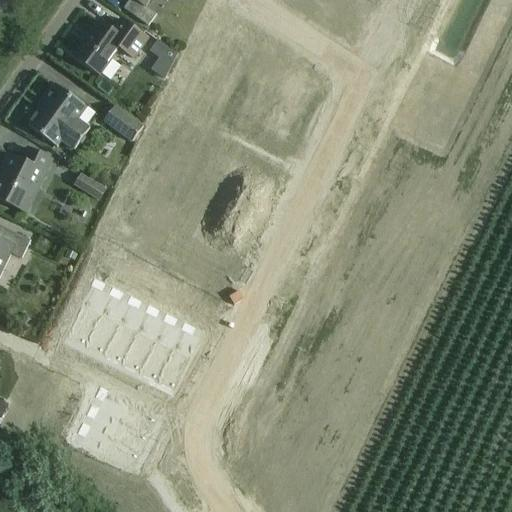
[(149,27),(157,16),(146,7),(150,0),(131,0),(124,10),(149,27)]
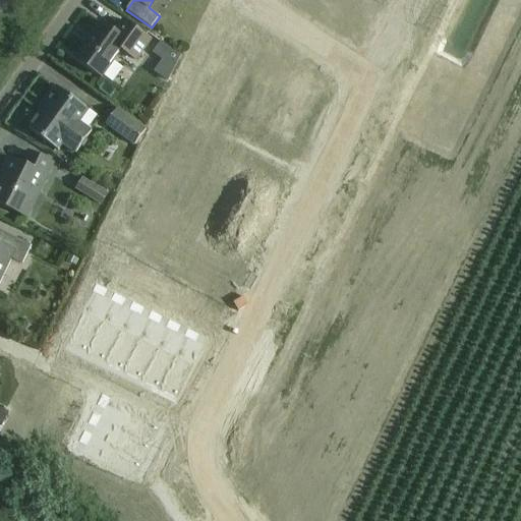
[(101,22),(75,58),(103,77),(122,51),(137,61),(152,41),(127,23),(119,35),(101,22)]
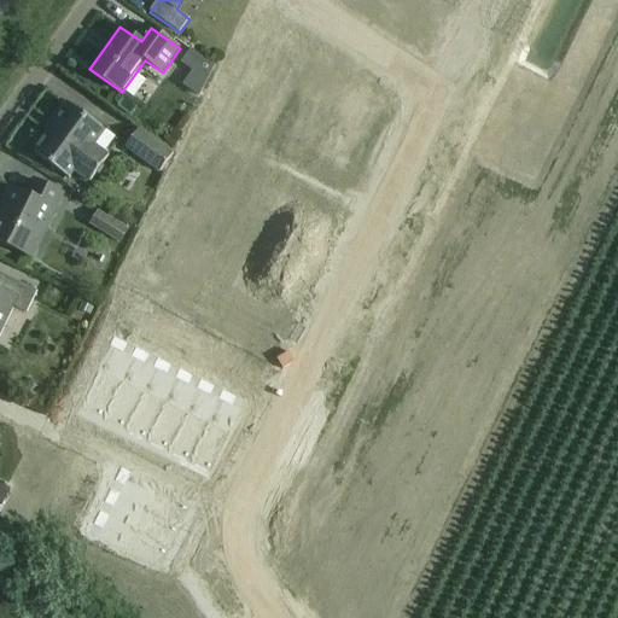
[(193,74),(203,62),(191,53),(182,65),(193,74)]
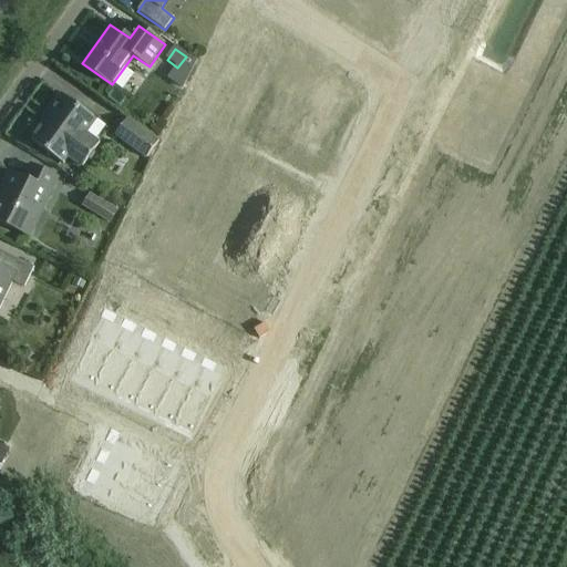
[(48,112),(50,115),(31,141),(63,165),(69,157),(83,168),(101,144),(86,134),(96,120),(61,94),(48,112)]
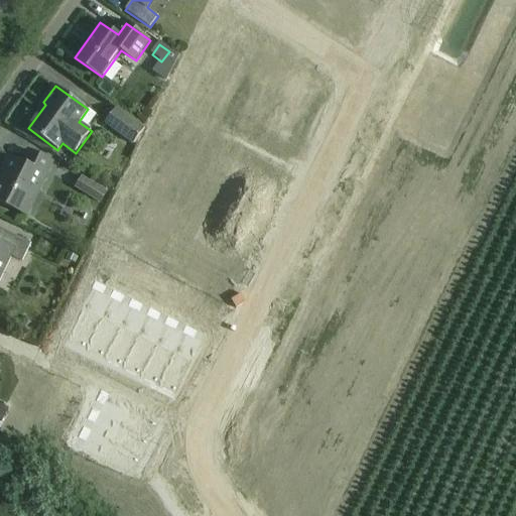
[(144,130),(116,109),(105,123),(134,144),(144,130)]
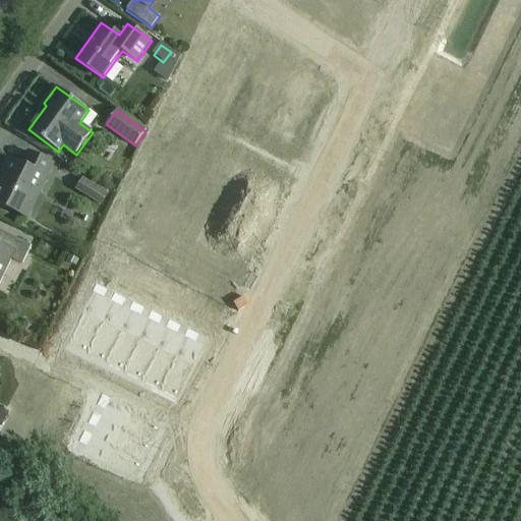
[(23,164),(9,158),(0,176),(0,204),(26,218),(53,164),(29,152),(23,164)]
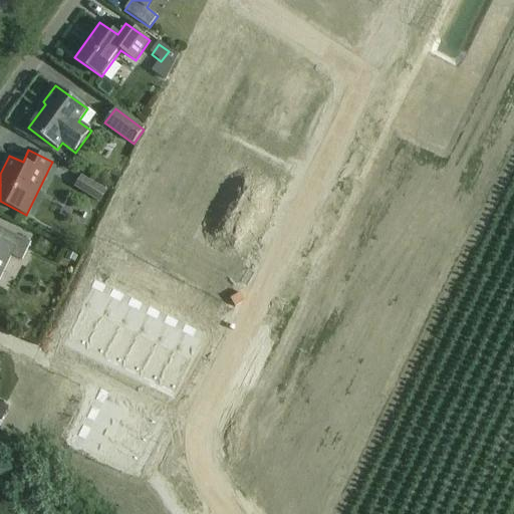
[(99,201),(106,190),(90,181),(83,192),(99,201)]
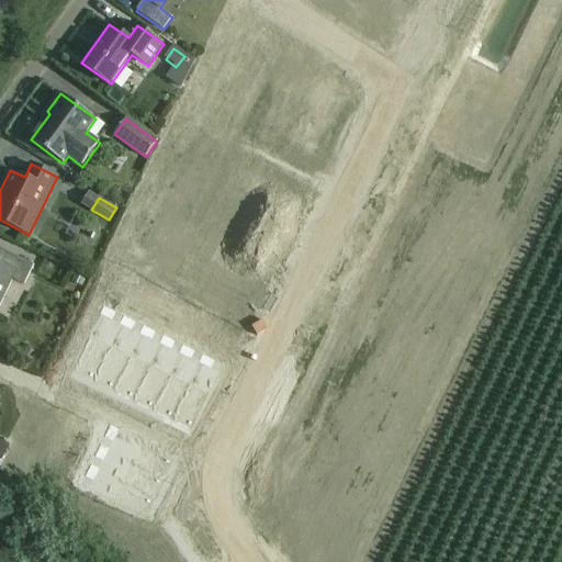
[(0,304),(13,279),(24,284),(34,266),(0,248),(0,304)]
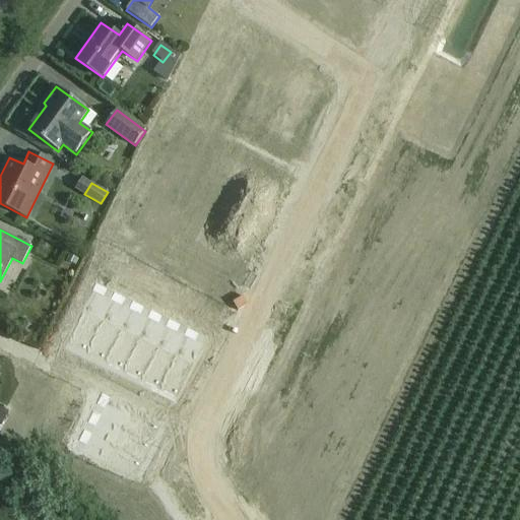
[(70,255),(67,261),(76,265),(79,259),(70,255)]
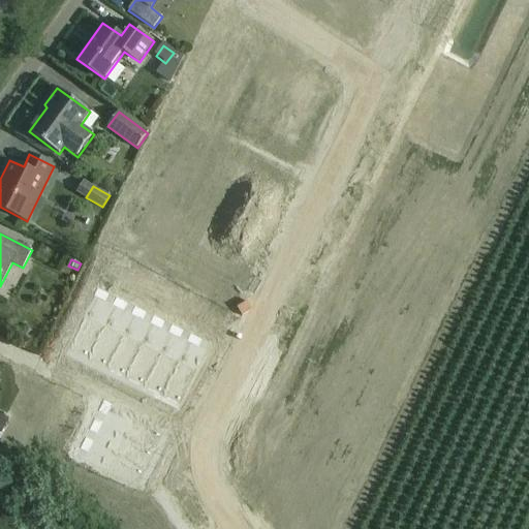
[(97,289),(94,297),(105,302),(109,294),(97,289)]
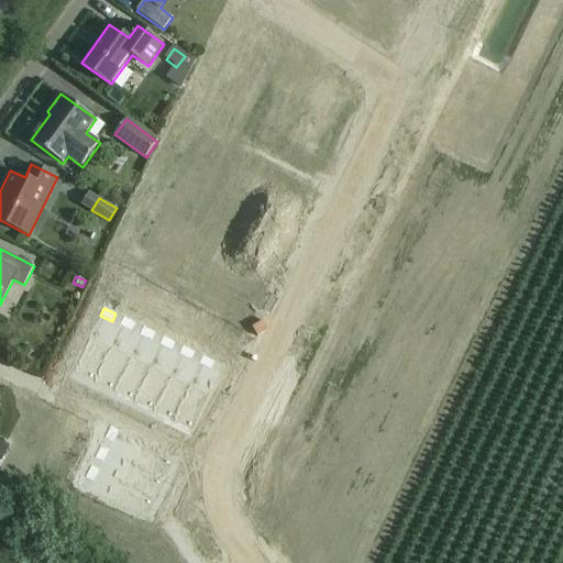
[(123,318),(120,326),(132,331),(135,323),(123,318)]
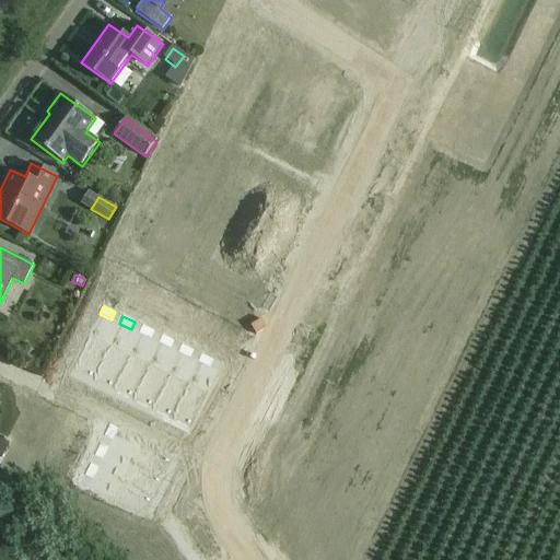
[(143,325),(139,333),(151,339),(154,331),(143,325)]
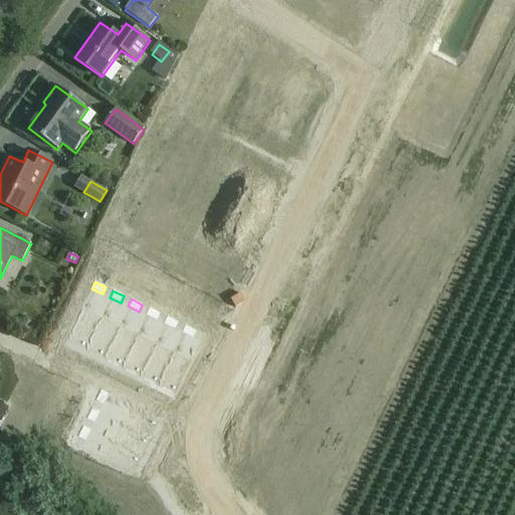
[(149,308),(146,315),(157,321),(160,313),(149,308)]
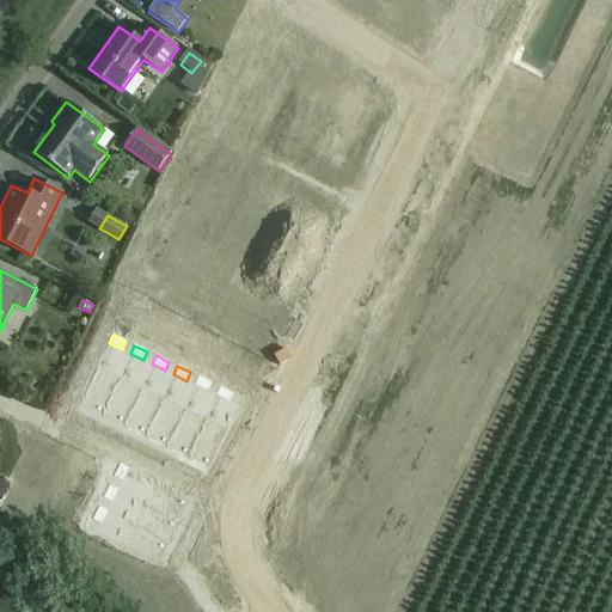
[(104,367),(84,409),(98,415),(118,374),(104,367)]
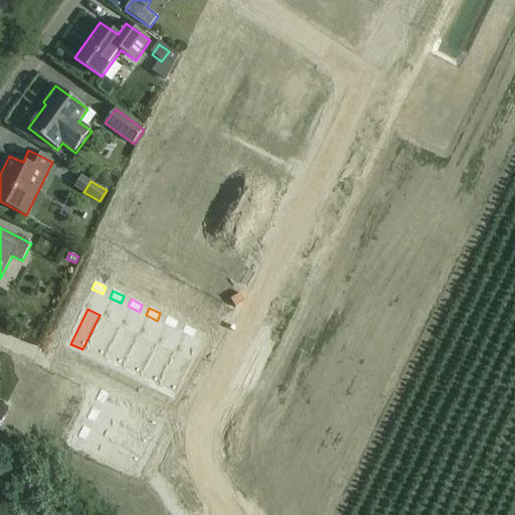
[(167,317),(164,324),(175,329),(178,322),(167,317)]
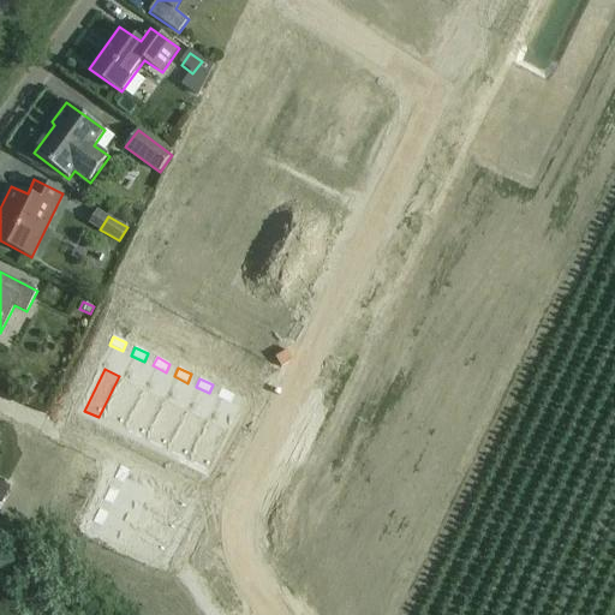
[(126,380),(106,421),(120,428),(141,387),(126,380)]
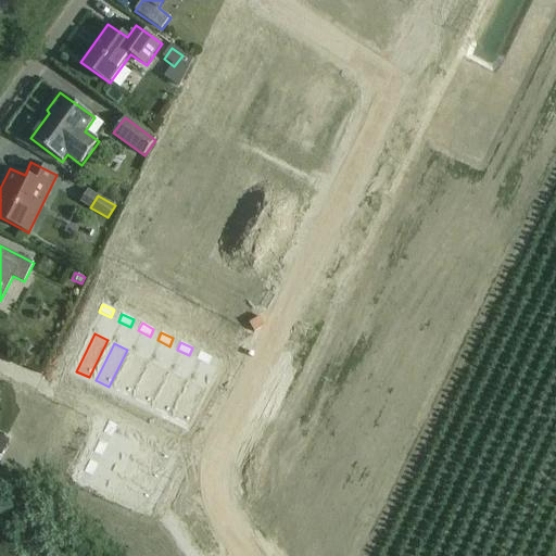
[(200,352),(197,359),(209,365),(212,357),(200,352)]
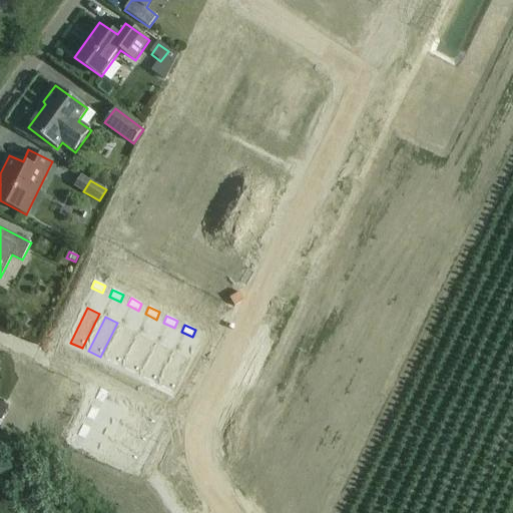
[(123,326),(106,360),(118,366),(135,332),(123,326)]
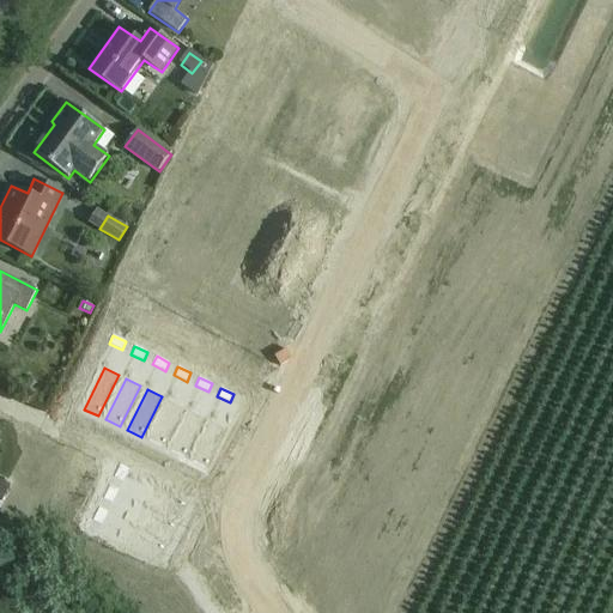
[(168,400),(149,441),(163,448),(183,407),(168,400)]
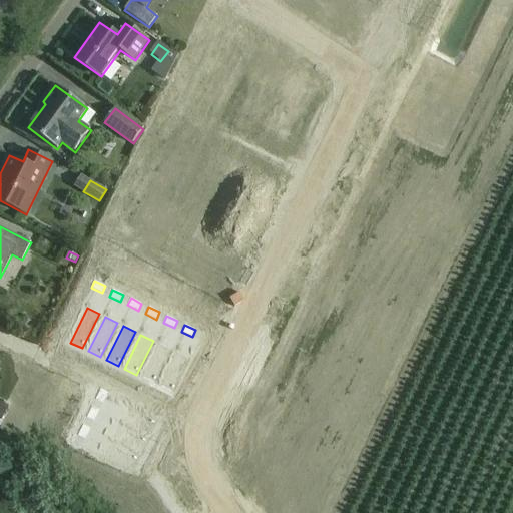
[(158,343),(142,378),(154,384),(171,349),(158,343)]
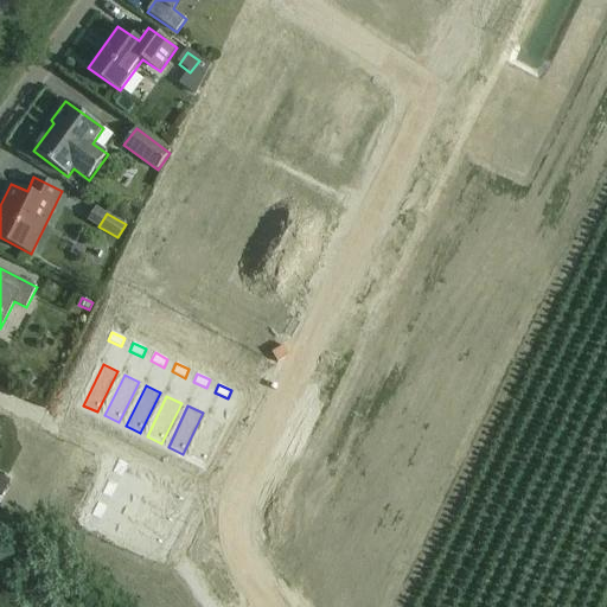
[(210,416),(190,457),(204,464),(224,423),(210,416)]
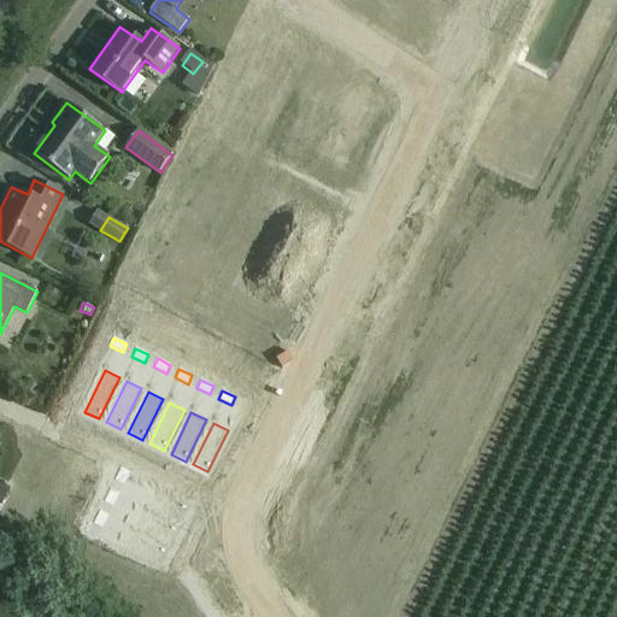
[(121,468),(115,481),(123,485),(129,472),(121,468)]
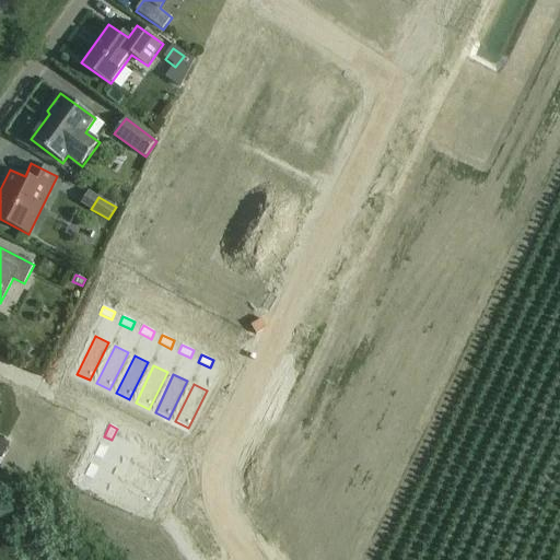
[(136,443),(129,456),(166,475),(173,462),(136,443)]
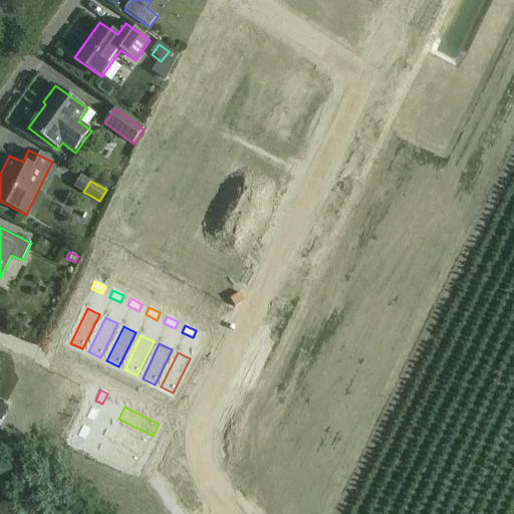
[(92,408),(87,419),(94,422),(99,412),(92,408)]
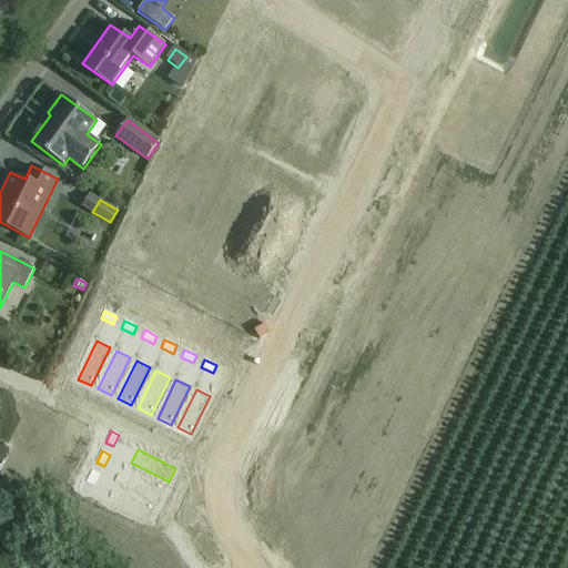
[(128,469),(121,483),(159,501),(165,488),(128,469)]
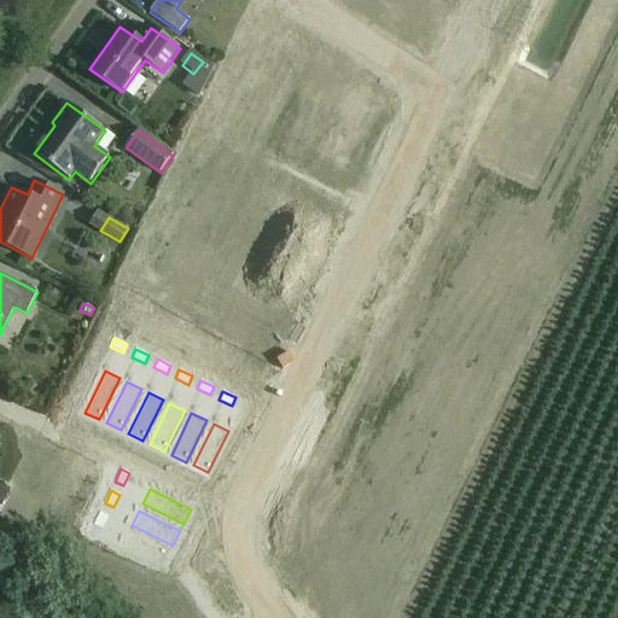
[(100,512),(94,525),(103,529),(109,516),(100,512)]
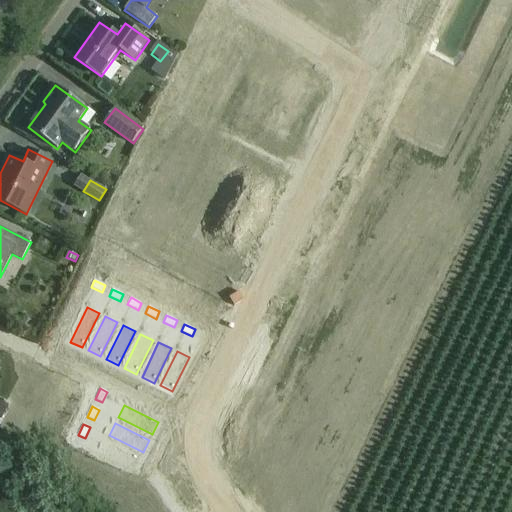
[(106,441),(100,453),(134,470),(140,457),(106,441)]
